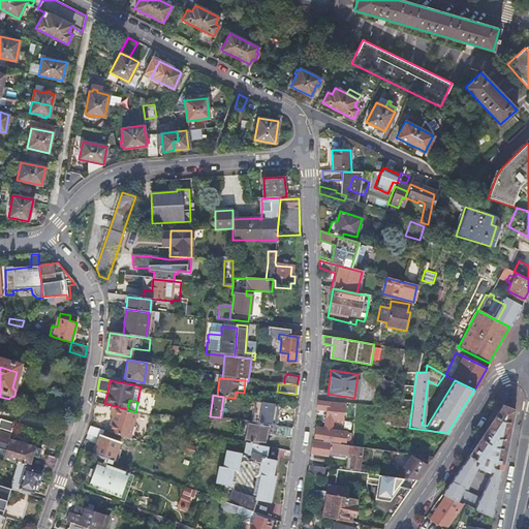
[(315,403),(314,409),(323,411),(323,419),(343,421),(344,406),(315,403)]
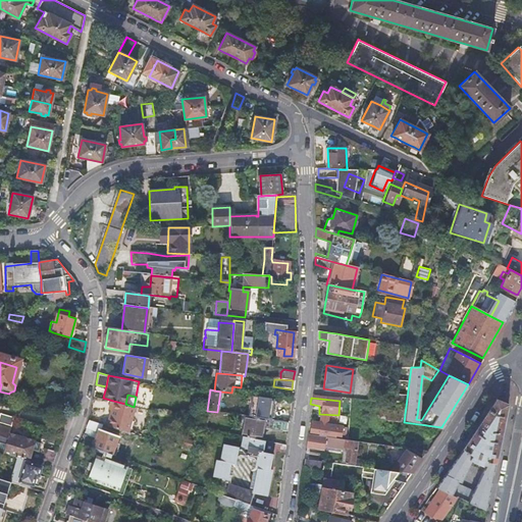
[(108,426),(126,432),(135,407),(134,407),(125,404),(113,401),(110,410),(113,411),(108,426)]
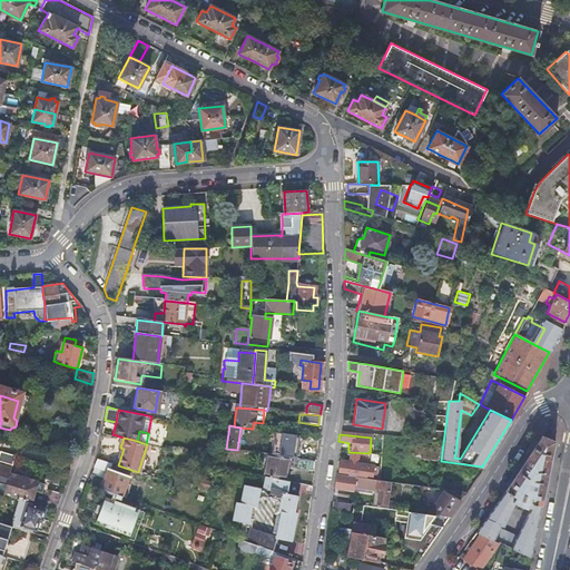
[(519,473),(475,534),(480,536),(497,543),(501,546),(531,559),(538,528),(531,527),(530,531),(527,530),(526,534),(520,533),(526,510),(517,507),(517,508),(507,503),(512,495),(516,497),(512,502),(527,508),(530,503),(542,508),(557,445),(543,439),(519,473)]
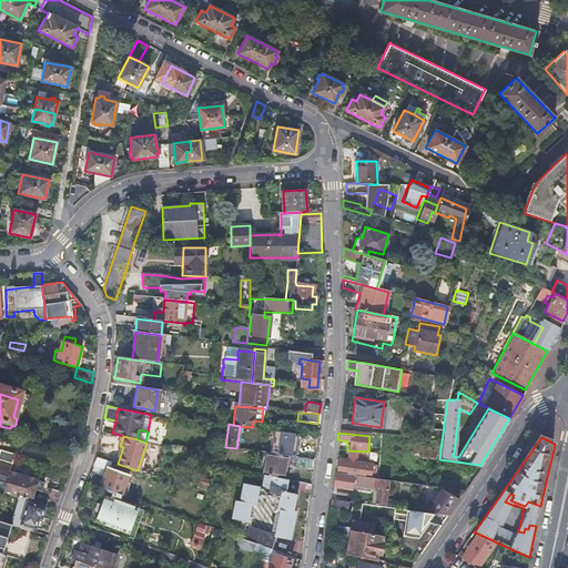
[(250,450),(267,453),(273,454),(274,446),(251,443),(250,450)]
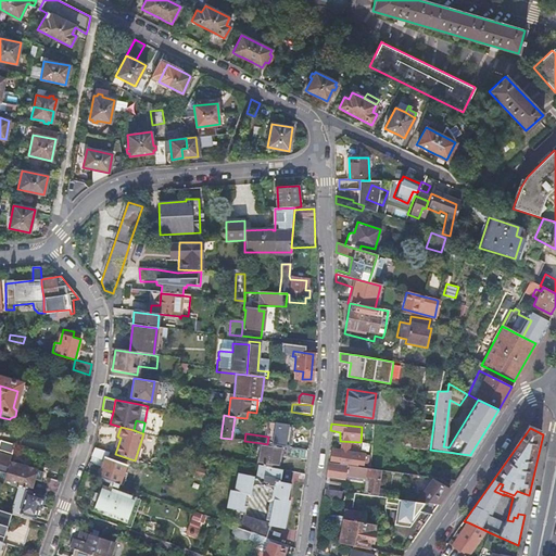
[(289,447),(306,450),(307,441),(290,439),(289,447)]
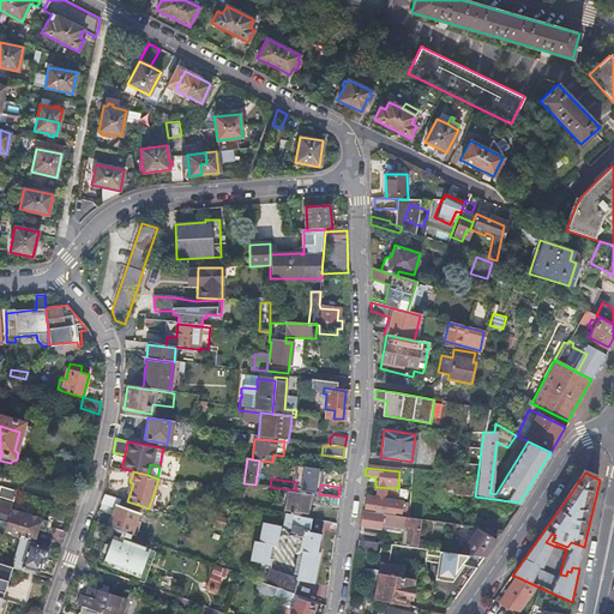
[(0,499),(11,503),(14,491),(0,486),(0,499)]
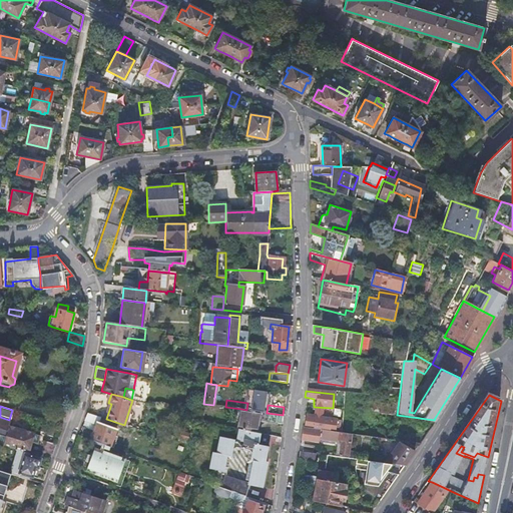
[(241,409),(238,429),(257,433),(259,419),(281,423),(283,415),(267,413),(246,410),(241,409)]
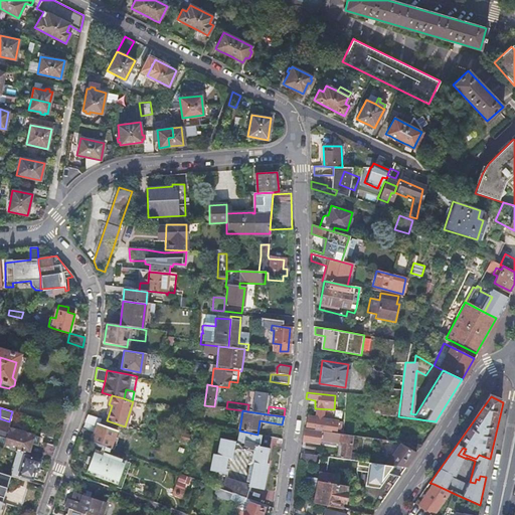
[(305,417),(304,430),(334,434),(336,421),(305,417)]
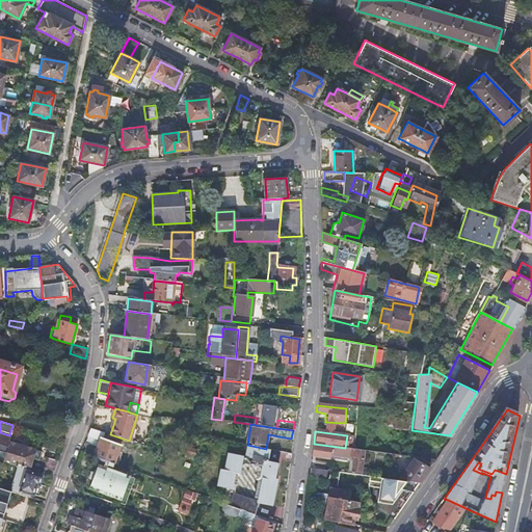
[(0,466),(0,467),(2,462),(28,470),(31,458),(37,459),(40,452),(7,443),(8,439),(0,436),(0,466)]
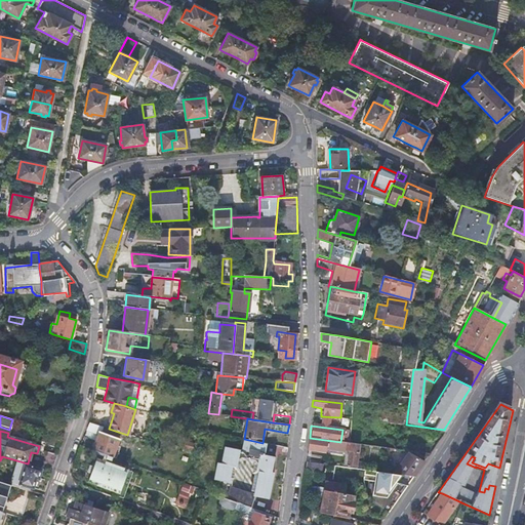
[(92,450),(114,457),(120,439),(98,433),(92,450)]
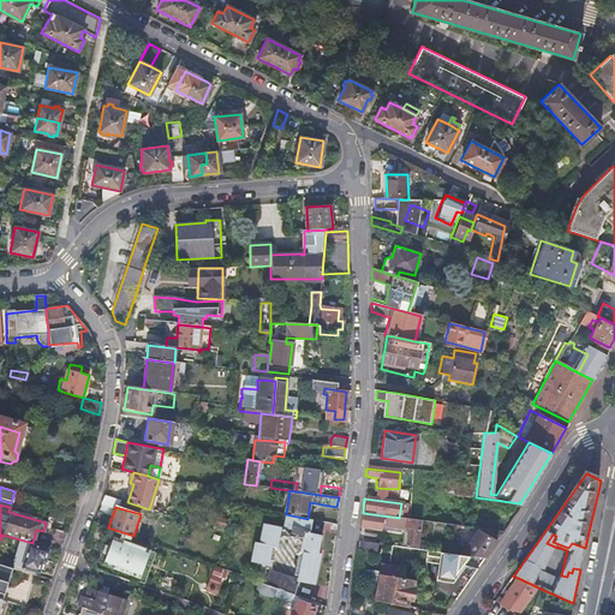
[(360,513),(359,529),(381,530),(381,529),(405,532),(406,529),(411,529),(408,545),(419,547),(423,520),(405,519),(399,518),(363,513),(360,513)]
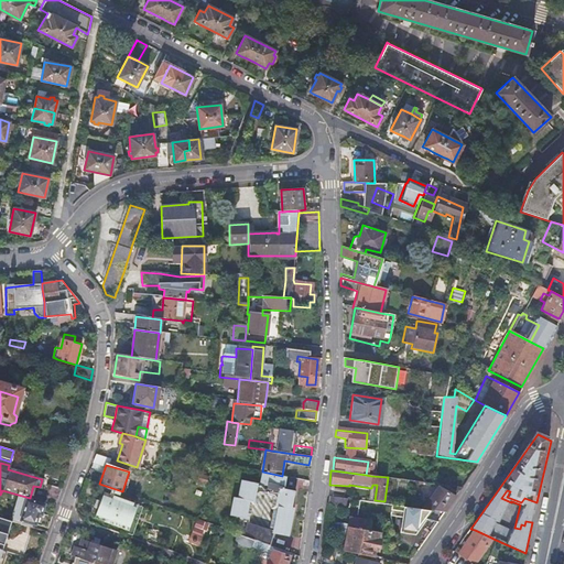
[(260,495),(262,492),(267,494),(268,497),(290,503),(295,479),(282,476),(262,472),(259,483),(241,479),(239,489),(255,492),(260,495)]
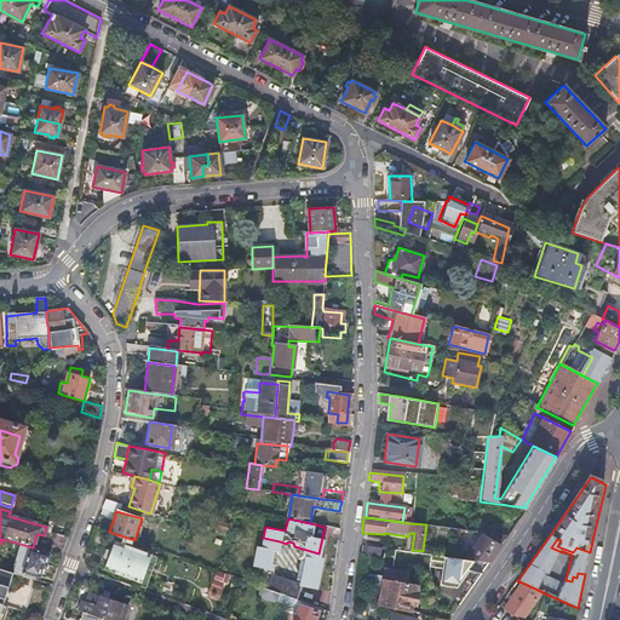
[(39,550),(59,556),(65,538),(50,532),(49,535),(46,535),(44,535),(36,534),(33,547),(39,550)]
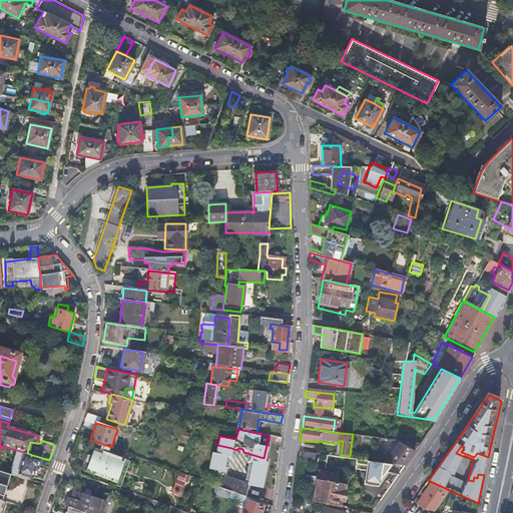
[(385,463),(404,465),(414,451),(399,442),(385,463)]
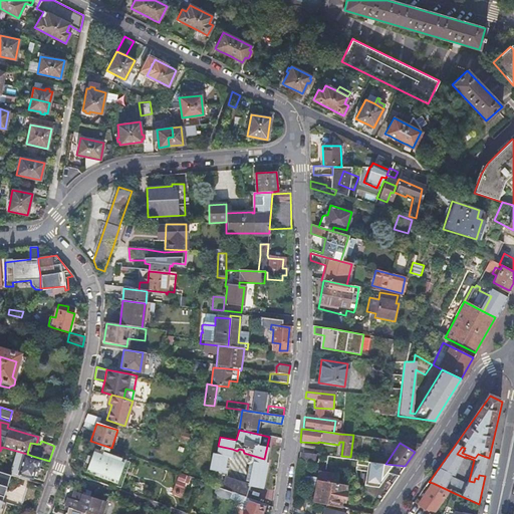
[(237,451),(232,449),(218,446),(216,453),(212,452),(208,469),(222,473),(224,466),(225,467),(227,465),(228,460),(230,460),(231,460),(233,459),(234,452),(237,451)]
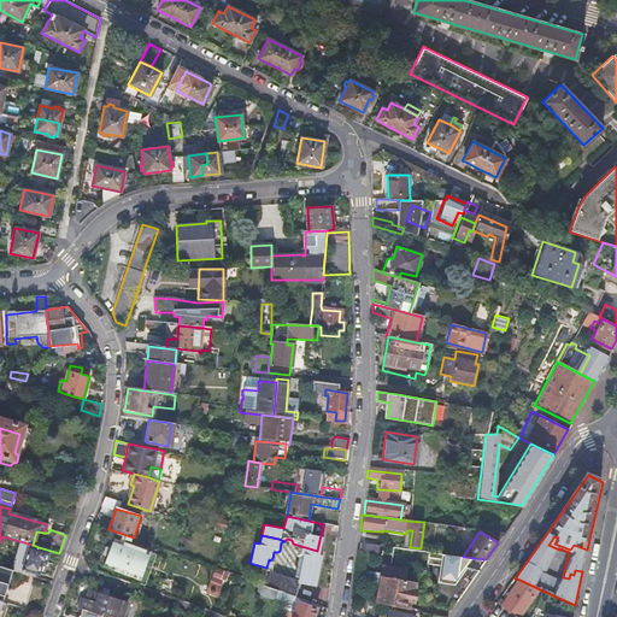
[(359,536),(358,545),(375,547),(376,540),(359,536)]
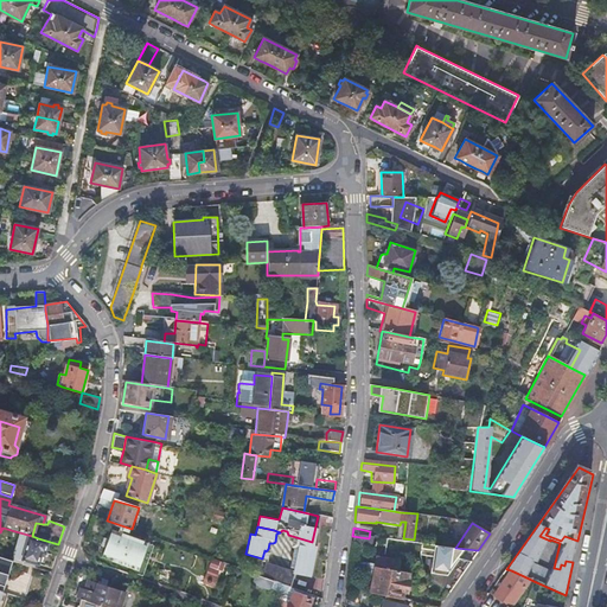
[(109,540),(106,549),(103,557),(138,570),(147,543),(113,530),(109,540)]
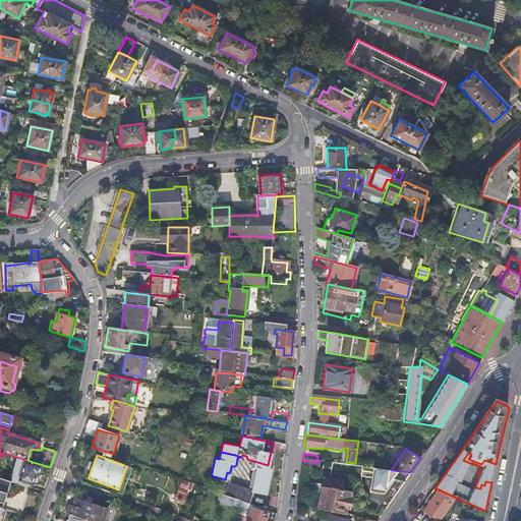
[(249,486),(248,491),(248,494),(249,494),(263,497),(269,469),(267,469),(268,465),(247,459),(249,461),(246,469),(247,472),(249,473),(247,482),(248,484),(249,486)]
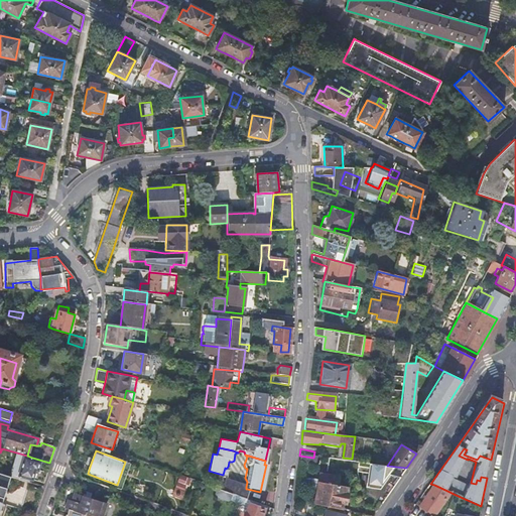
[(299,456),(298,465),(314,467),(315,458),(313,458),(299,456)]
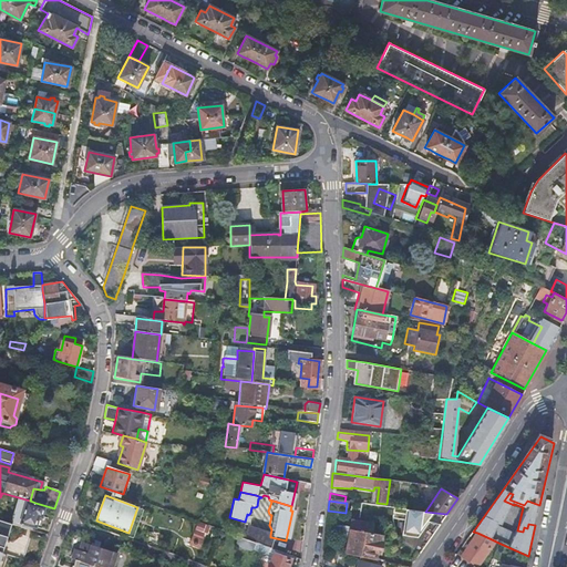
[(33,527),(34,523),(38,524),(42,508),(30,504),(29,508),(22,506),(18,522),(33,527)]
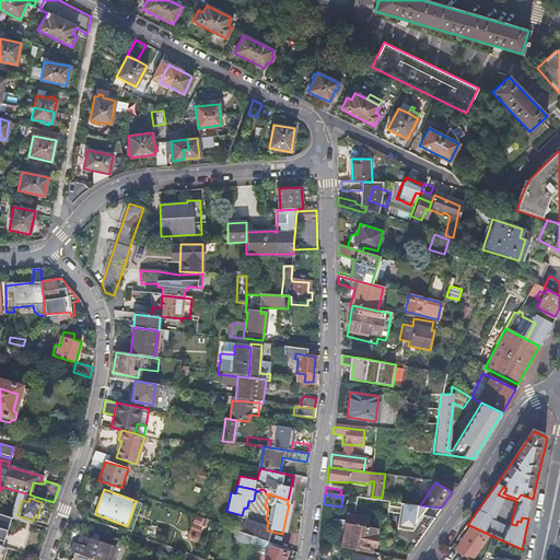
[(0,546),(1,547),(10,518),(0,514),(0,546)]
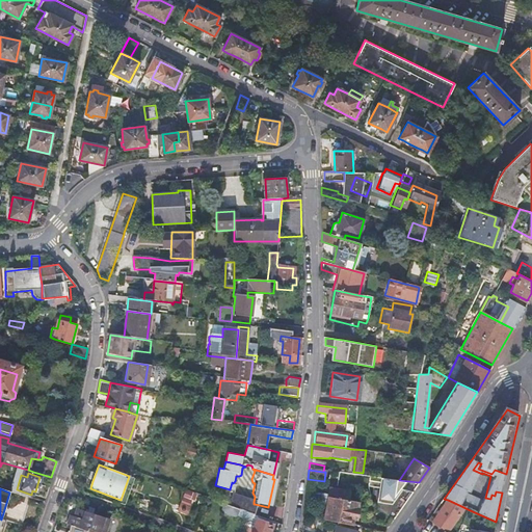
[(326,507),(324,521),(336,523),(349,525),(350,521),(354,521),(356,509),(352,509),(353,502),(345,500),(346,491),(327,488),(324,507),(326,507)]
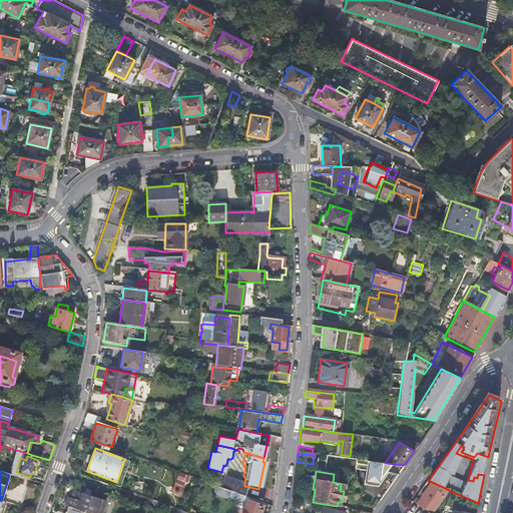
[(180,473),(171,492),(180,497),(189,477),(180,473)]
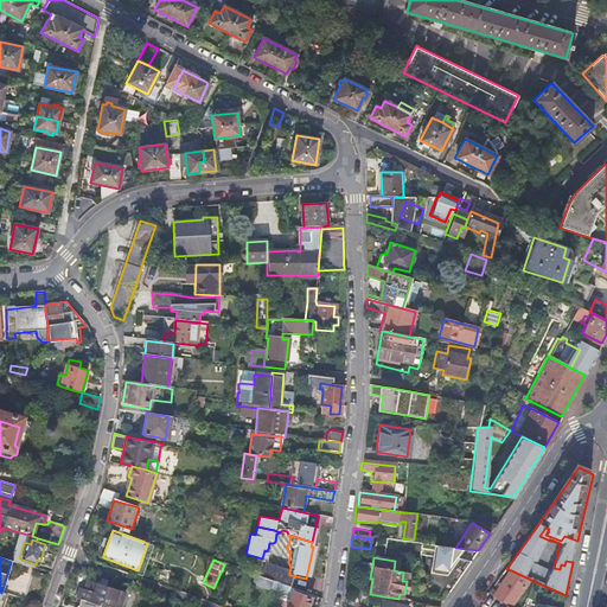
[(262,567),(259,576),(278,582),(286,586),(287,586),(291,575),(289,575),(289,573),(262,567)]
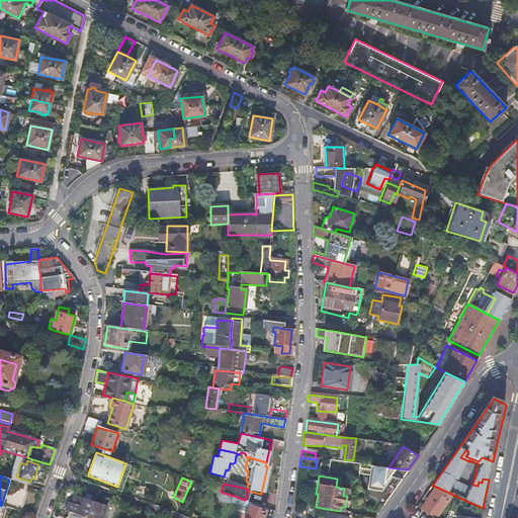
[(436,487),(421,510),(432,517),(436,517),(451,494),(436,487)]
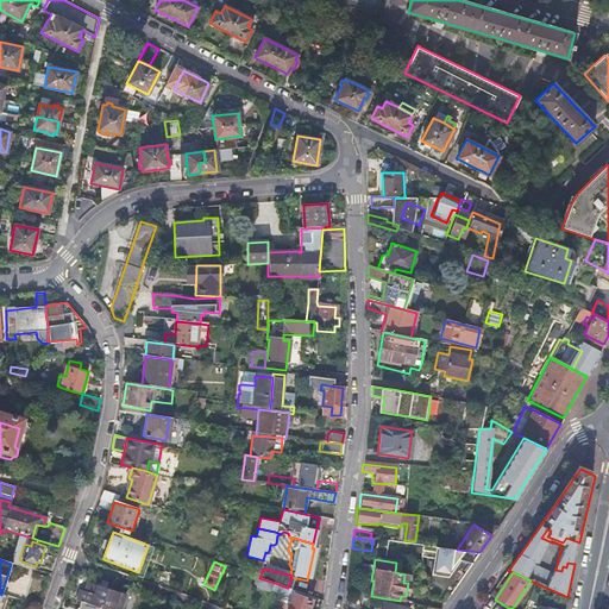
[(108,608),(120,608),(126,592),(127,589),(86,576),(77,598),(108,608)]
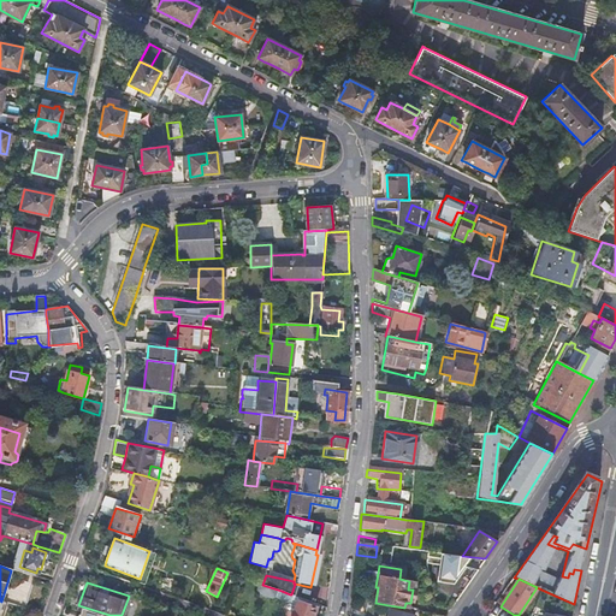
[(262,585),(259,582),(255,591),(256,593),(271,599),(273,598),(289,603),(291,594),(290,594),(282,591),(262,585)]
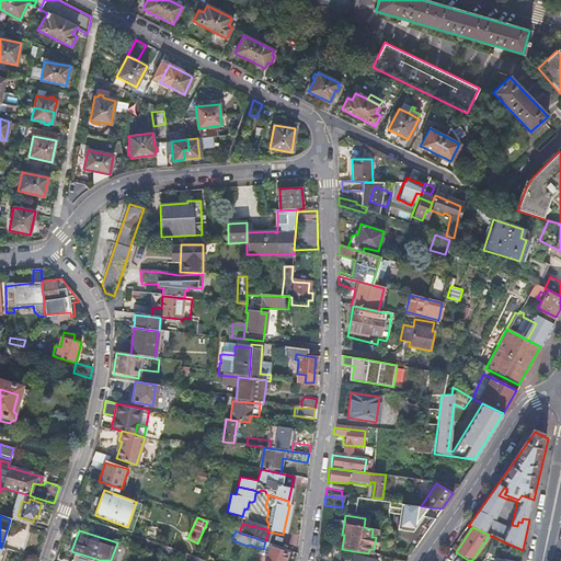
[(266,557),(271,544),(265,541),(263,549),(261,549),(259,550),(259,552),(260,554),(266,557)]
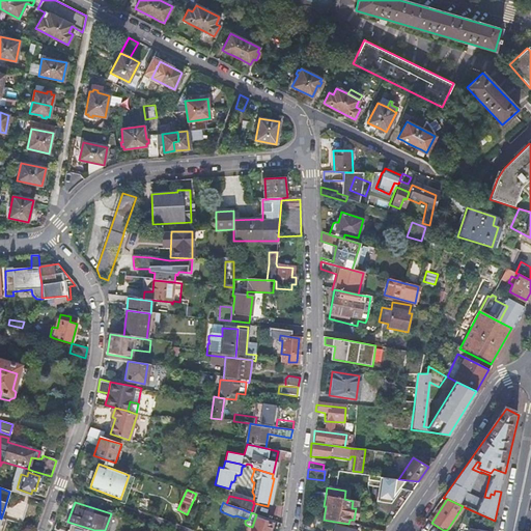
[(268,530),(272,520),(271,520),(256,514),(252,527),(250,530),(268,530)]
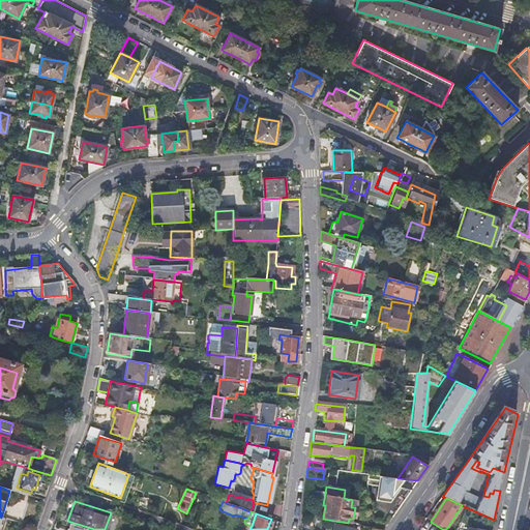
[(57,518),(52,529),(94,529),(67,521),(57,518)]
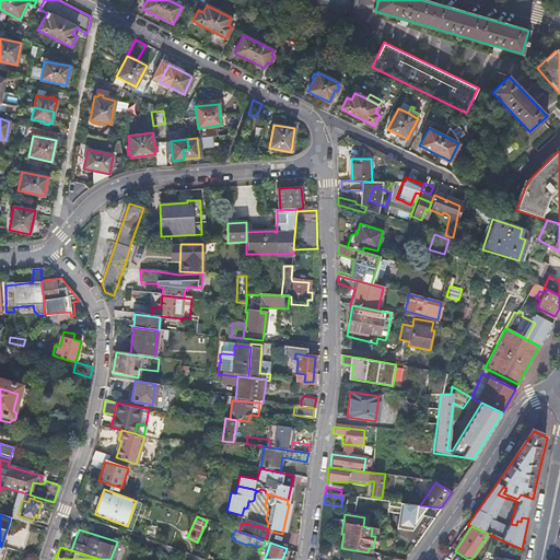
[(506,559),(520,559),(522,552),(504,549),(502,559),(506,559)]
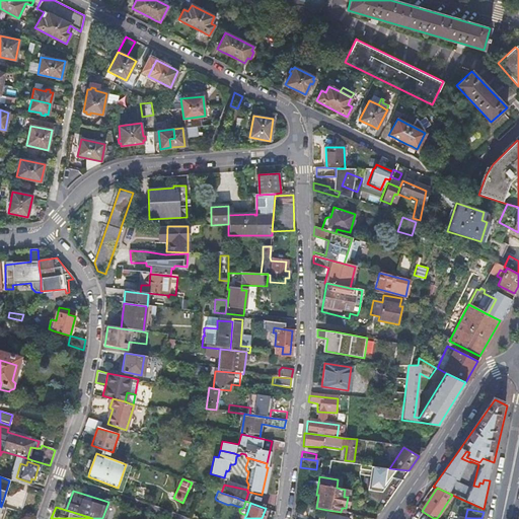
[(341,512),(327,510),(325,518),(347,518),(348,517),(340,516),(341,512)]
